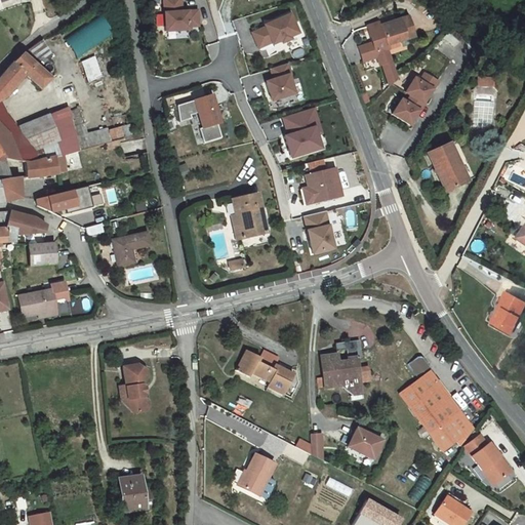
[(182,12),(179,0),(162,0),(165,32),(189,31),(189,27),(198,27),(197,11),(182,12)]
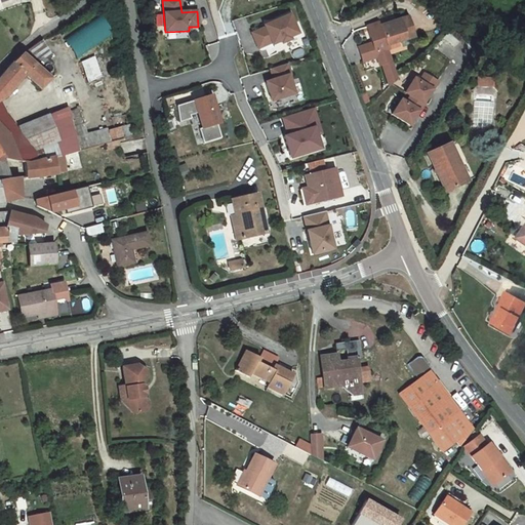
[(98,14),(63,40),(76,59),(112,35),(98,14)]
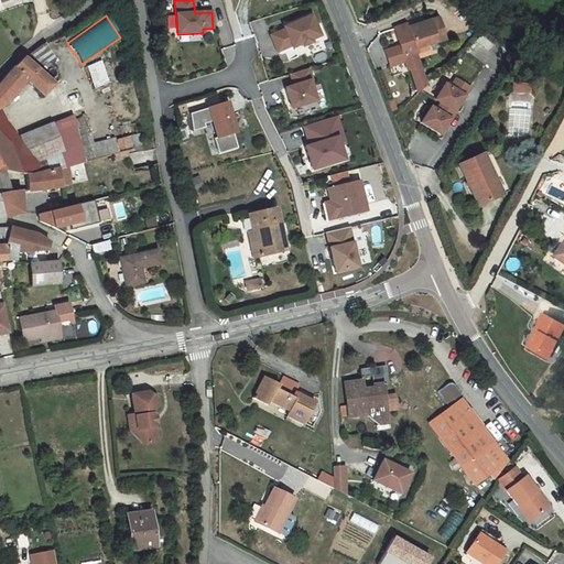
[(321,36),(312,15),(284,26),(285,29),(271,35),(279,52),(293,45),(293,47),(302,43),(303,46),(313,42),(312,40),(321,36)]
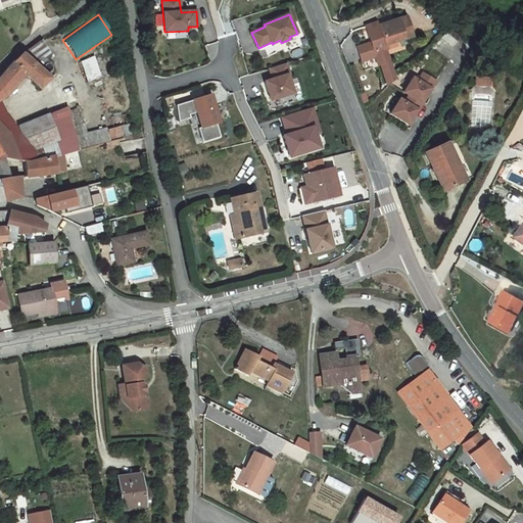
[(386,48),(385,45),(396,41),(413,36),(406,16),(367,30),(374,53),(386,48)]
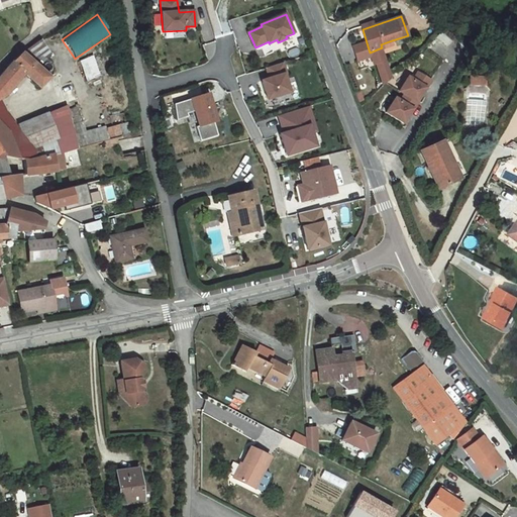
[(436,37),(446,45),(453,38),(443,29),(436,37)]
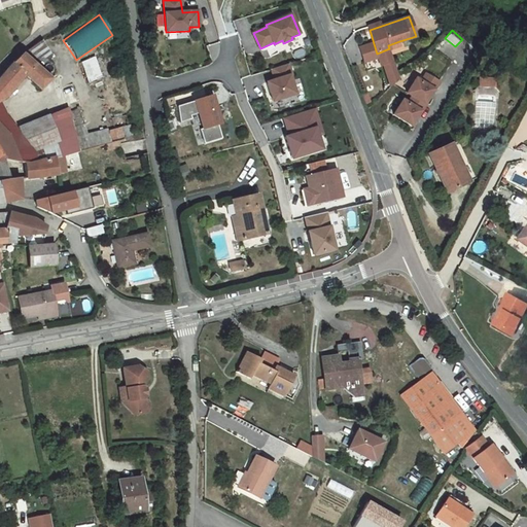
[(41,40),(23,54),(33,62),(33,61),(34,61),(35,60),(36,59),(37,59),(39,58),(40,58),(41,58),(43,58),(44,58),(46,58),(47,59),(50,56),(41,40)]
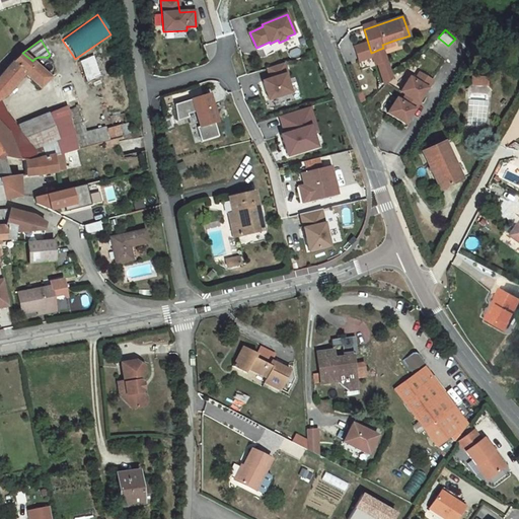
[(0,99),(2,98),(9,92),(24,74),(41,88),(51,78),(32,61),(22,53),(10,64),(0,75),(0,99)]
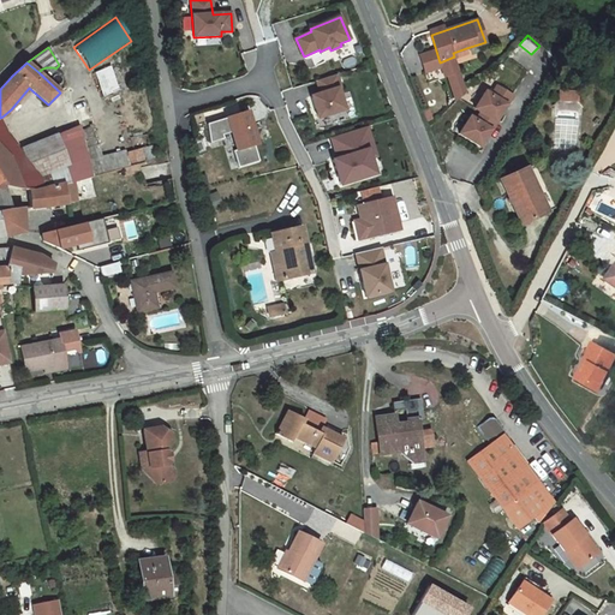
[(111,66),(95,72),(97,83),(102,96),(118,90),(111,66)]
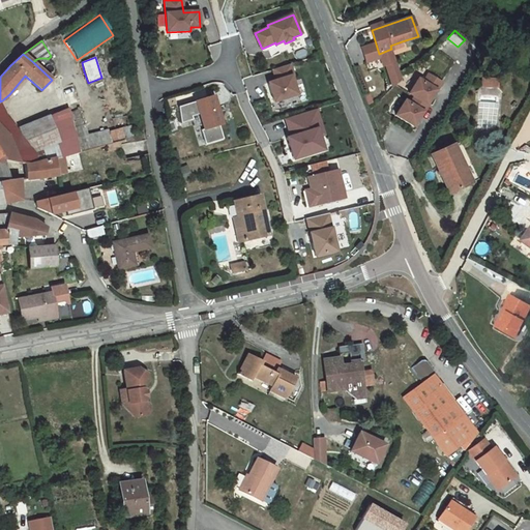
[(294,76),(290,64),(273,69),(277,81),(269,83),(275,101),(297,94),(292,77),(294,76)]
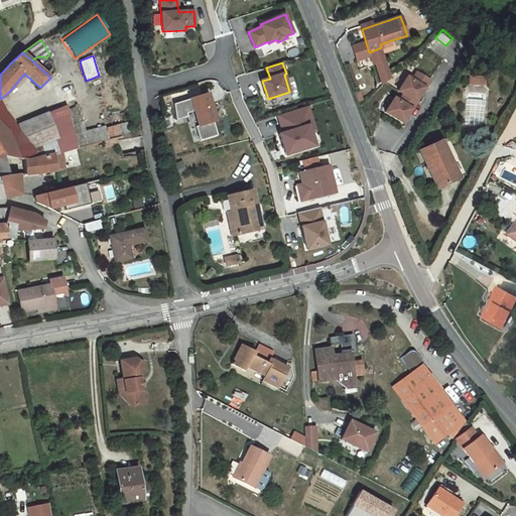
[(430,81),(416,73),(412,80),(407,77),(398,91),(403,94),(399,101),(394,98),(386,112),(403,123),(411,109),(412,110),(417,102),(416,101),(424,88),(425,89),(430,81)]
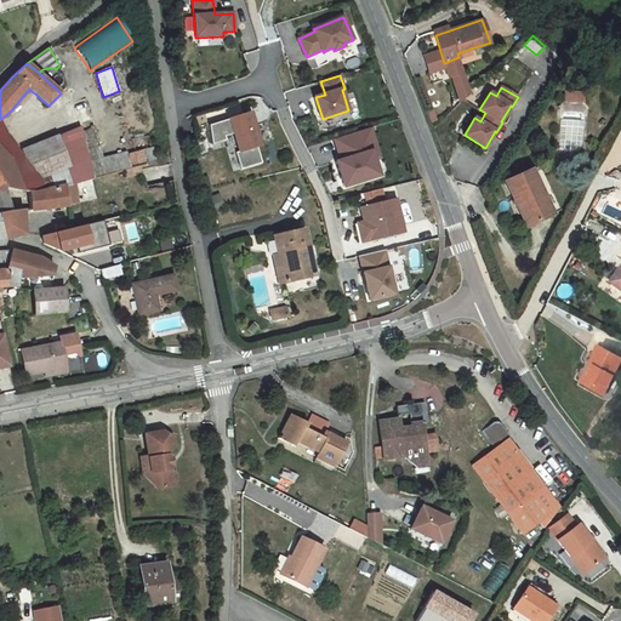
[(582,93),(564,92),(564,102),(582,103),(582,93)]
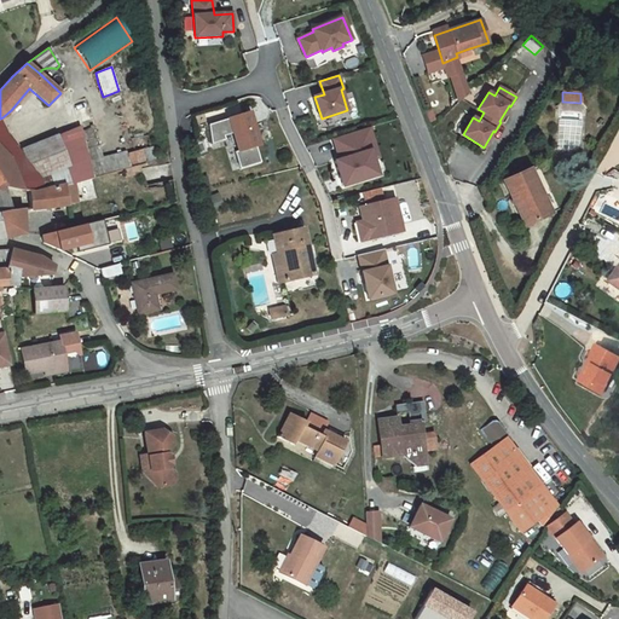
[(584,114),(562,111),(556,148),(578,151),(584,114)]
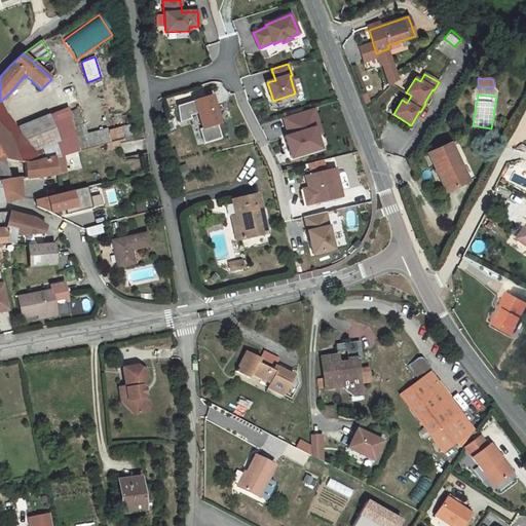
[(220,123),(211,96),(176,107),(180,124),(191,121),(190,117),(198,115),(202,130),(199,132),(204,144),(221,139),(216,125),(220,123)]
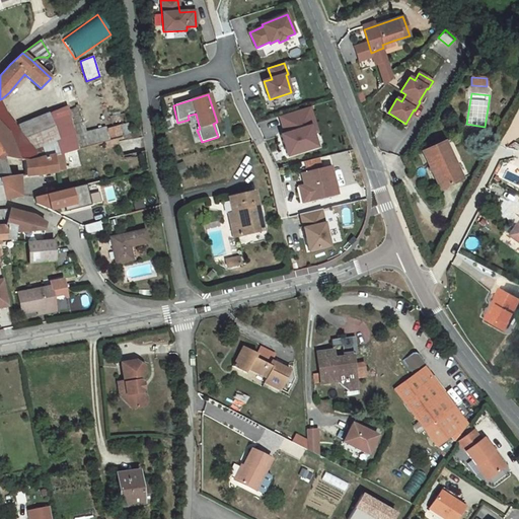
[(24,160),(20,133),(5,114),(0,103),(0,124),(7,133),(18,159),(24,160)]
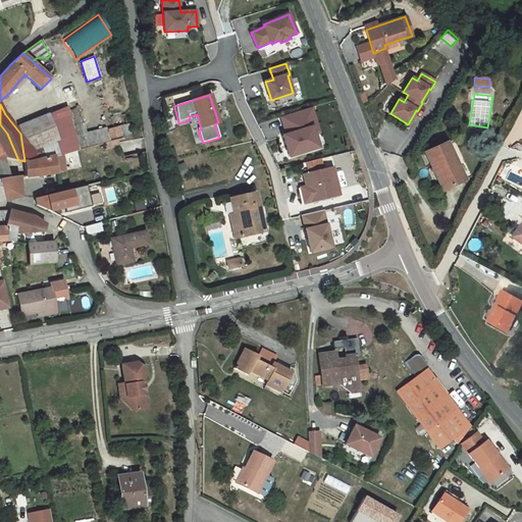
[(66,107),(48,115),(60,155),(63,154),(104,143),(117,140),(131,136),(127,124),(107,129),(106,127),(87,133),(85,123),(72,126),(66,107)]
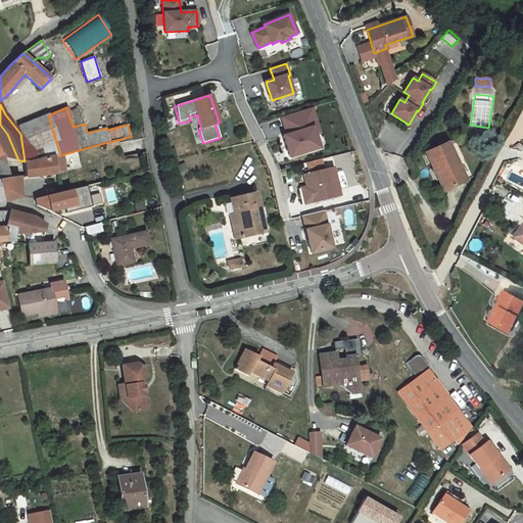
[(312,107),(281,117),(287,135),(283,136),(290,157),(319,148),(315,135),(313,127),(318,126),(312,107)]
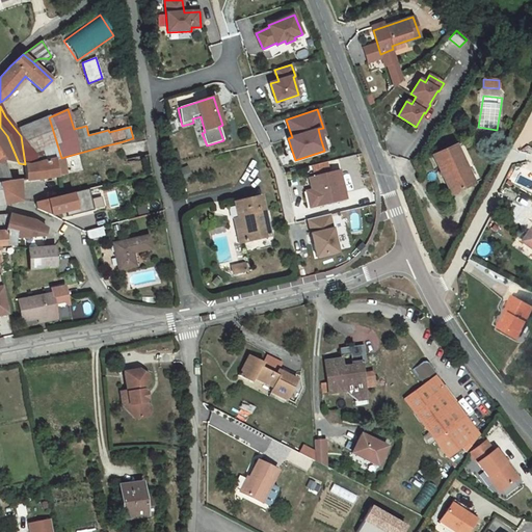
[(21,136),(25,164),(37,163),(55,159),(56,159),(61,158),(49,117),(19,130),(21,136)]
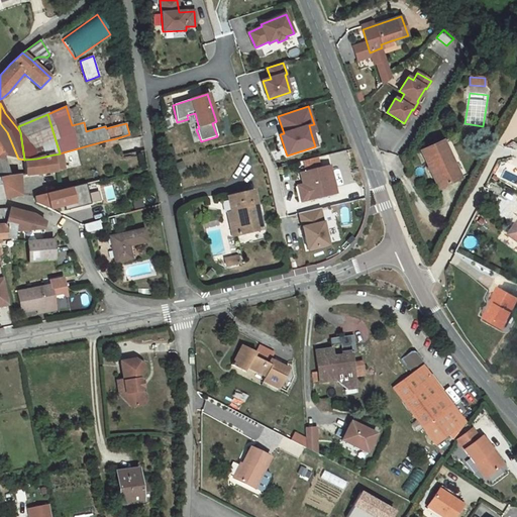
[(10,158),(18,159),(7,132),(0,123),(0,157),(3,157),(4,157),(10,158)]
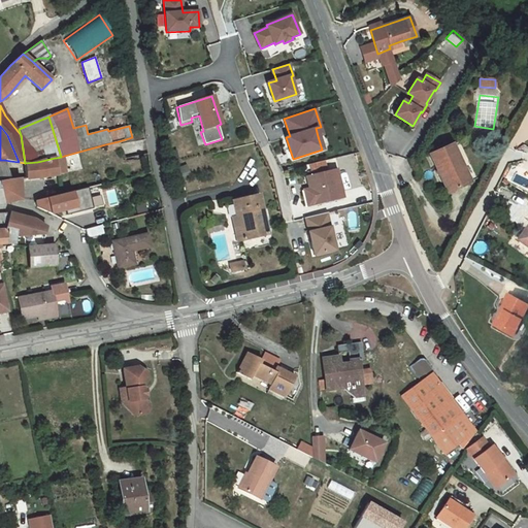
[(119,141),(105,144),(107,151),(120,147),(119,141)]
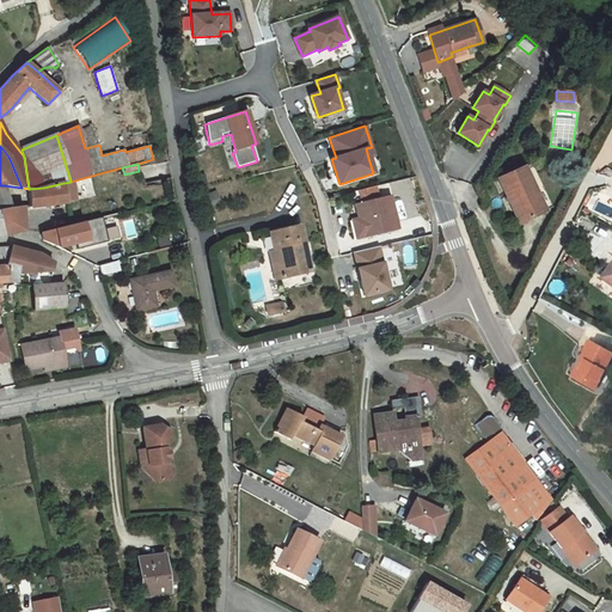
[(532,164),(522,169),(543,212),(551,208),(532,164)]
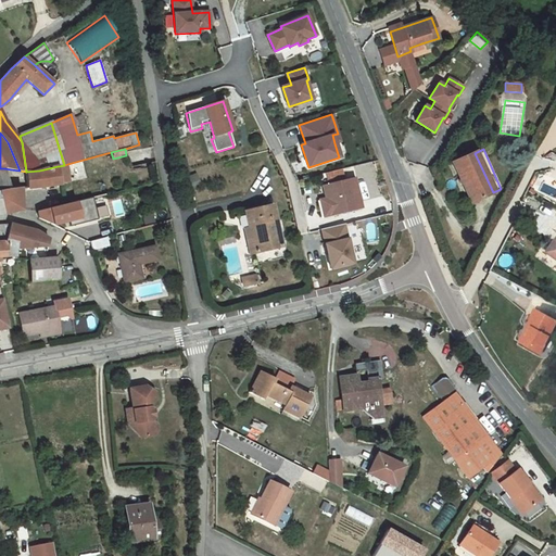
[(471,202),(493,192),(475,153),(453,163),(471,202)]
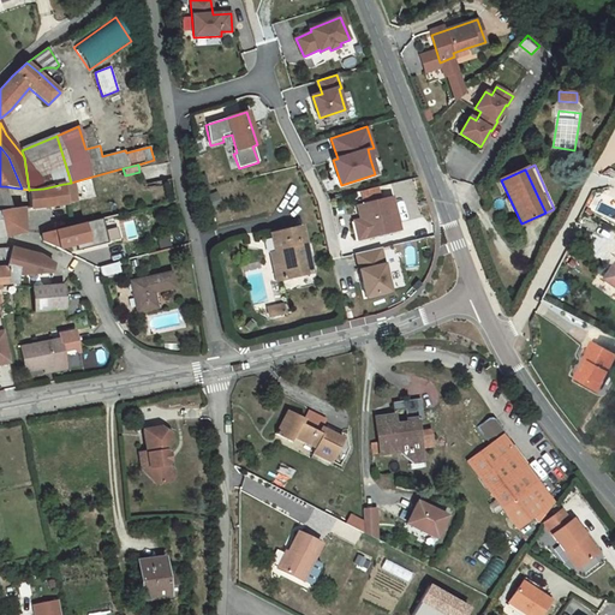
[(77,199),(75,181),(71,183),(65,184),(67,202),(77,199)]
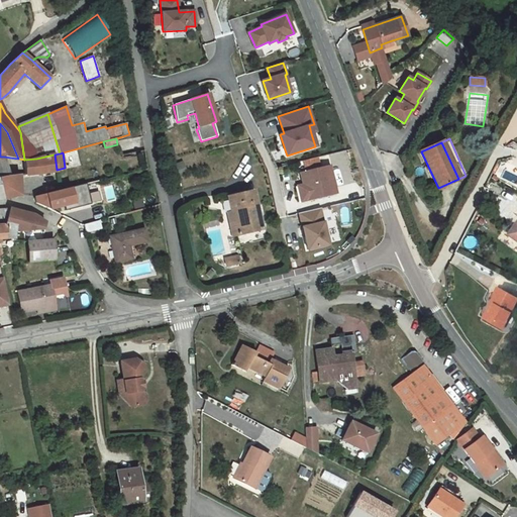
[(55,154),(54,154),(36,159),(24,160),(25,175),(41,174),(57,172),(57,170),(55,154)]
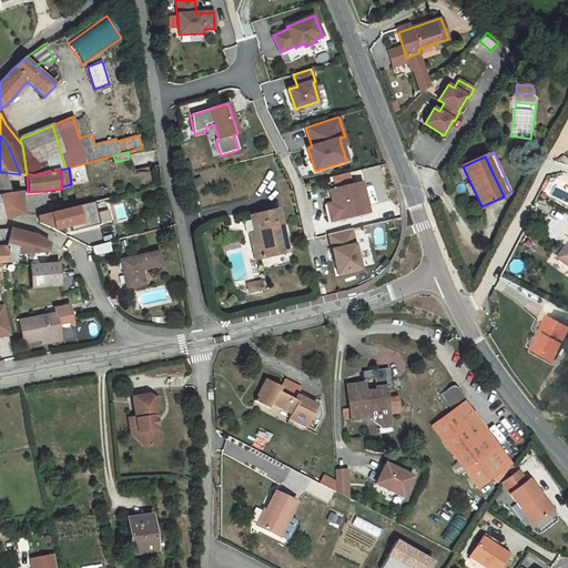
[(0,193),(10,192),(7,179),(4,172),(3,172),(0,172),(0,193)]
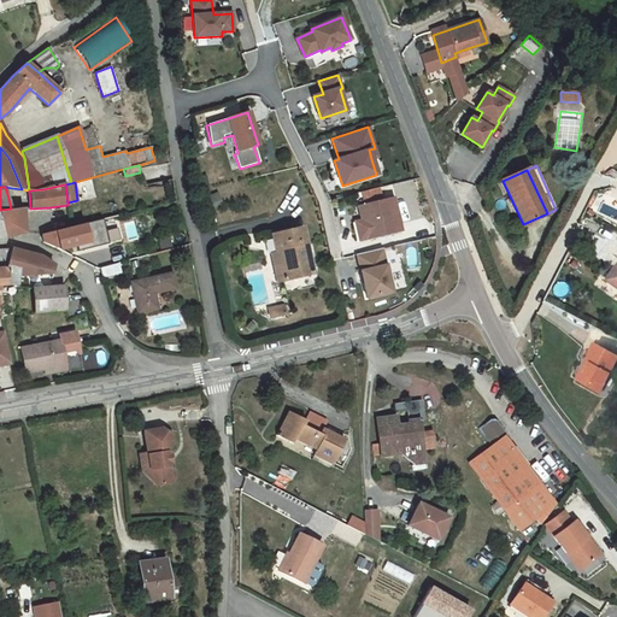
[(369,191),(362,193),(364,204),(371,203),(369,191)]
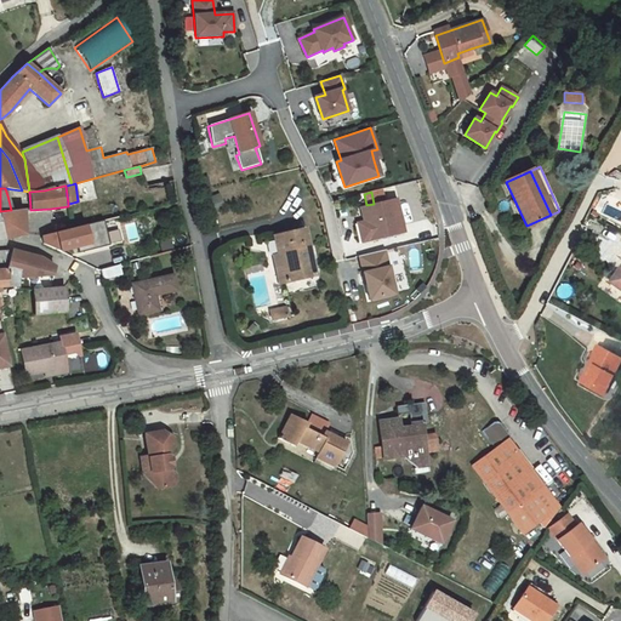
[(405,232),(398,199),(370,205),(372,220),(365,221),(370,240),(405,232)]
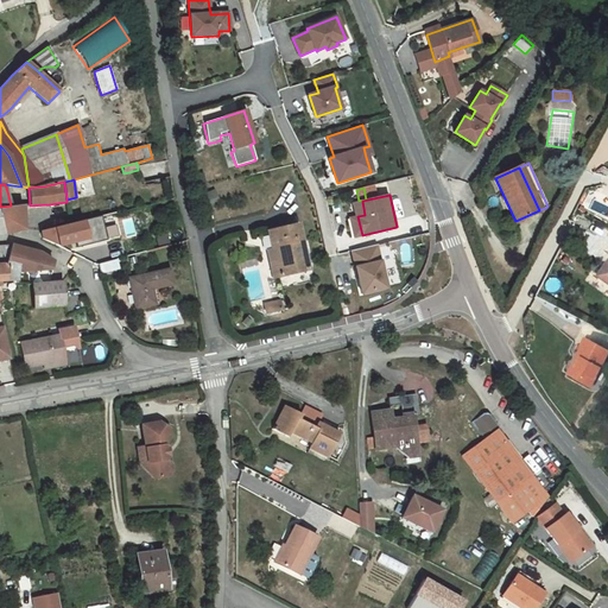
[(365,215),(362,201),(354,203),(358,216),(365,215)]
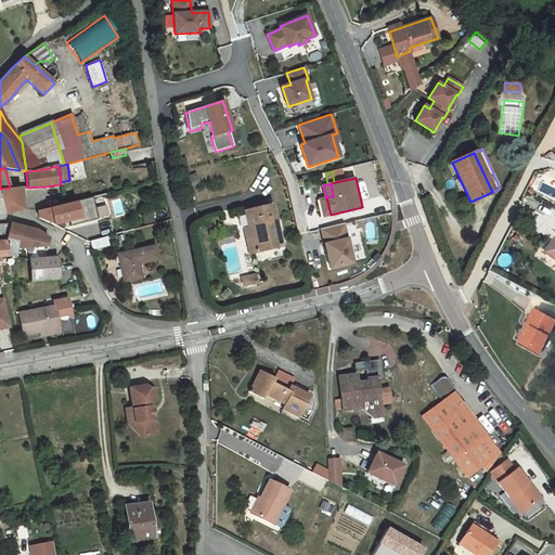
[(10,188),(0,189),(0,197),(4,214),(7,214),(23,209),(22,198),(21,186),(10,188)]
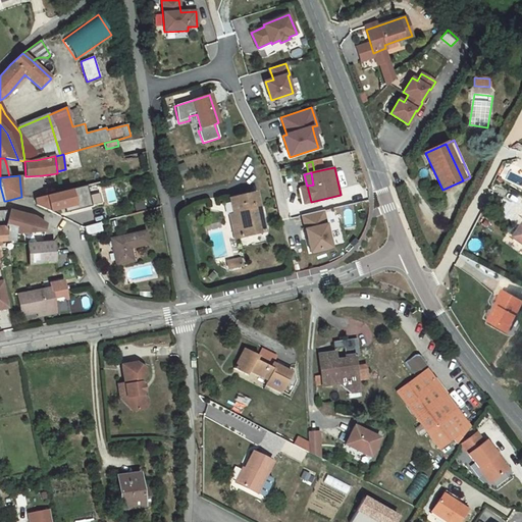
[(74,205),(64,208),(65,213),(92,206),(87,186),(70,190),(71,190),(74,205)]
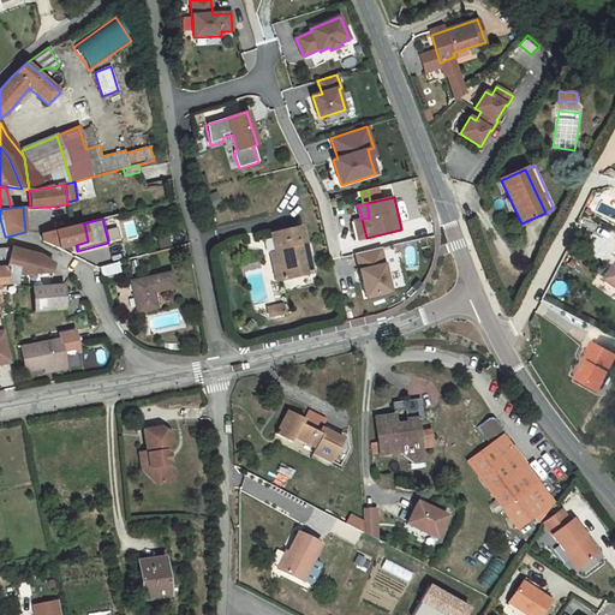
[(366,238),(362,219),(354,220),(357,228),(359,239),(366,238)]
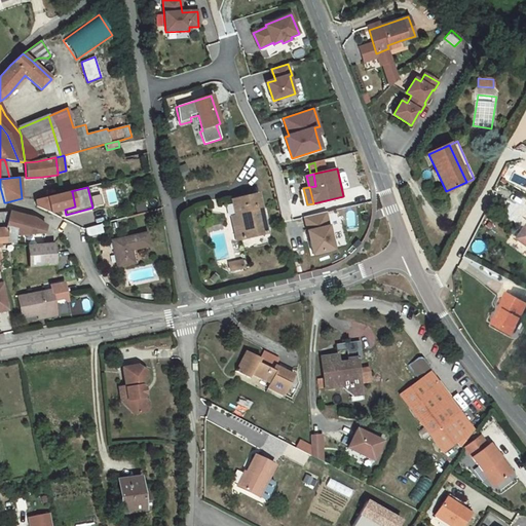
[(75,207),(72,191),(46,197),(36,199),(36,207),(50,213),(65,210),(75,207)]
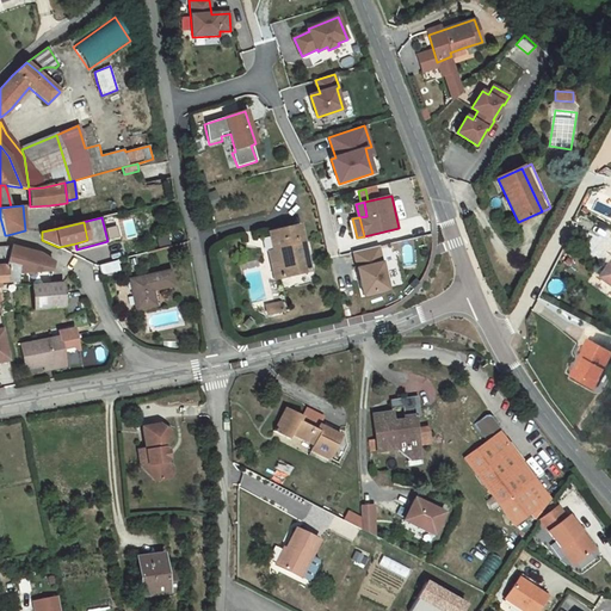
[(298,226),(269,232),(273,251),(279,277),(309,271),(298,226)]
